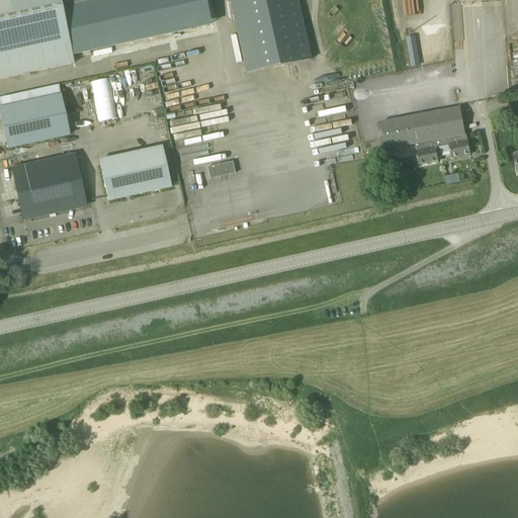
[(206,14),(202,0),(0,0),(0,76),(210,31),(206,14)]
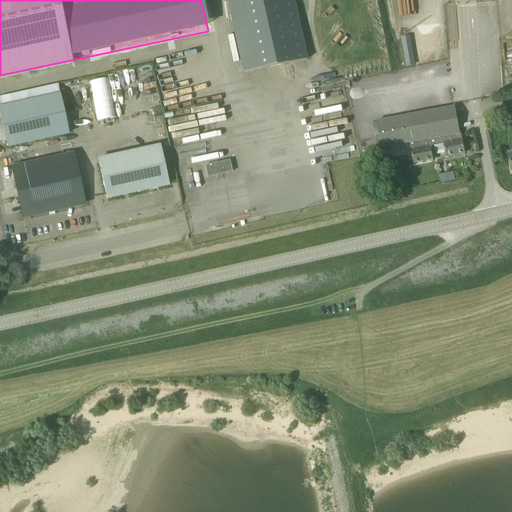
[(226,0),(242,73),(307,59),(294,0),(226,0)]
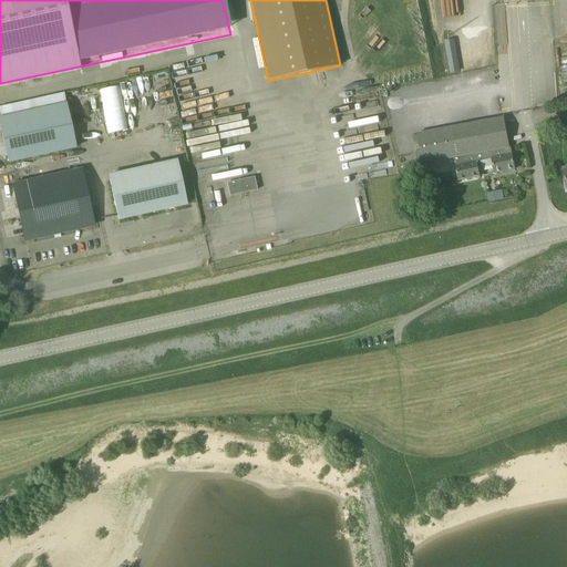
[(456,39),(446,40),(449,72),(459,71),(456,39)]
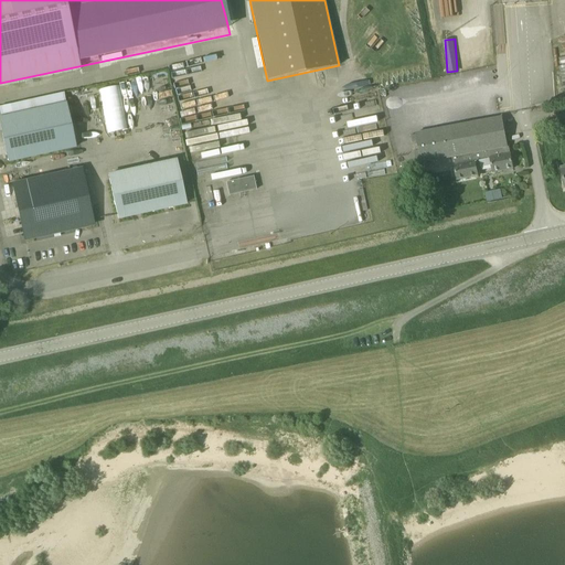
[(100,88),(108,132),(129,129),(121,85),(100,88)]
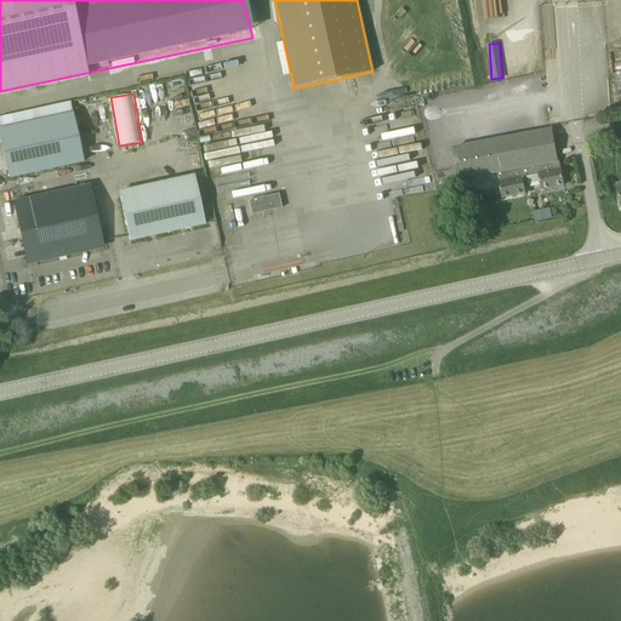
[(41,144),(78,137),(73,113),(35,120),(41,144)]
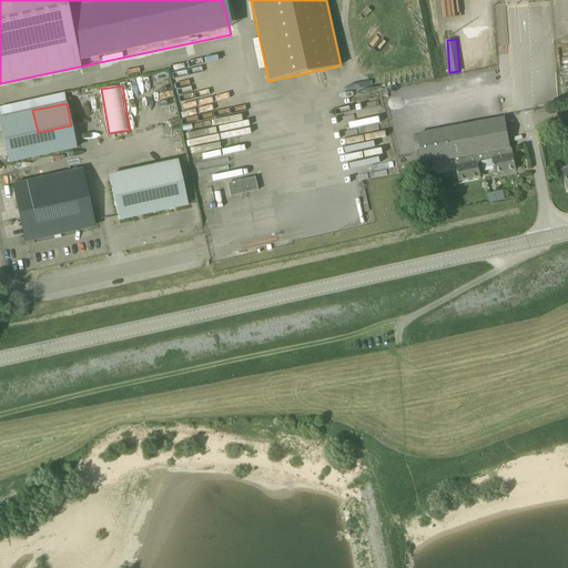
[(42,154),(38,132),(32,110),(0,117),(0,123),(9,162),(42,154)]
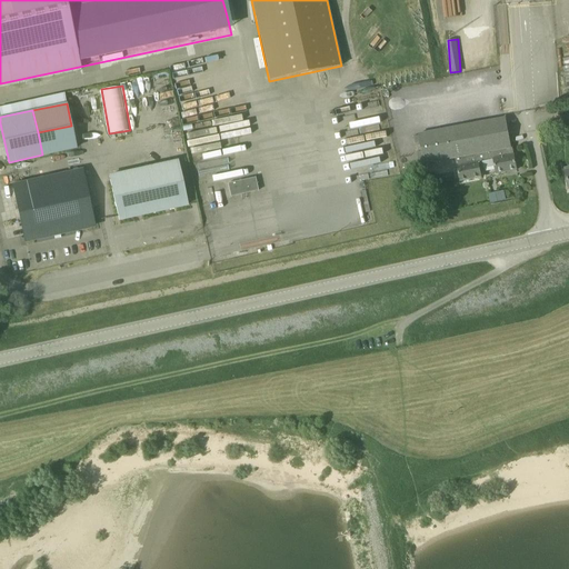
[(489,152),(511,148),(506,118),(419,135),(425,165),(456,159),(481,153),(483,161),(490,160),(489,152)]
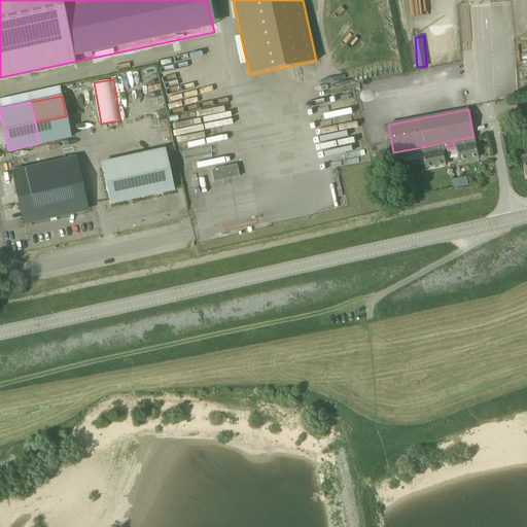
[(35,123),(39,143),(71,136),(66,116),(35,123)]
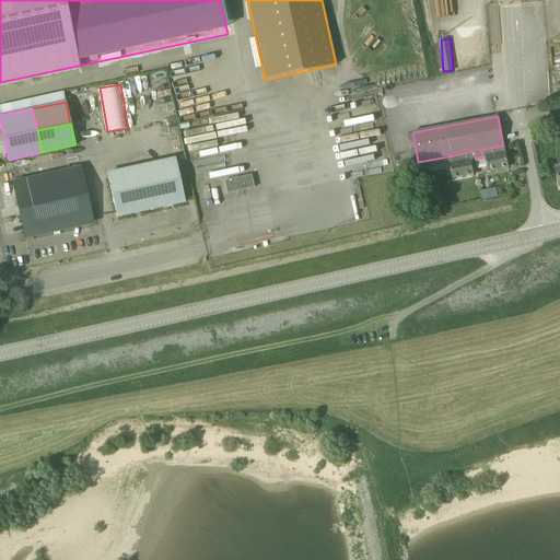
[(481,150),(482,158),(486,156),(489,172),(509,167),(506,153),(504,146),(503,146),(481,150)]
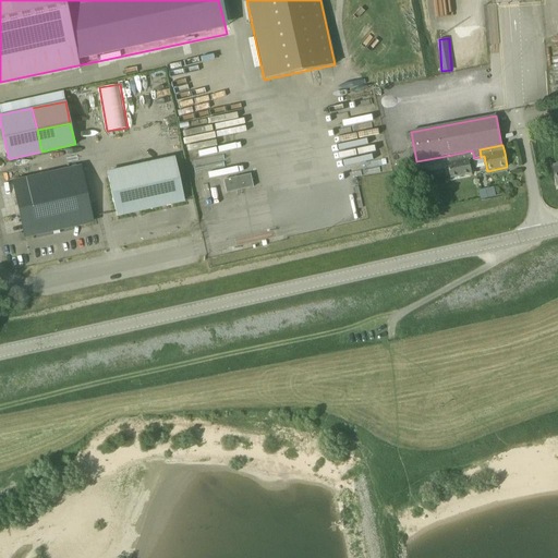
[(469,159),(474,158),(472,150),(447,156),(451,178),(472,174),(469,159)]
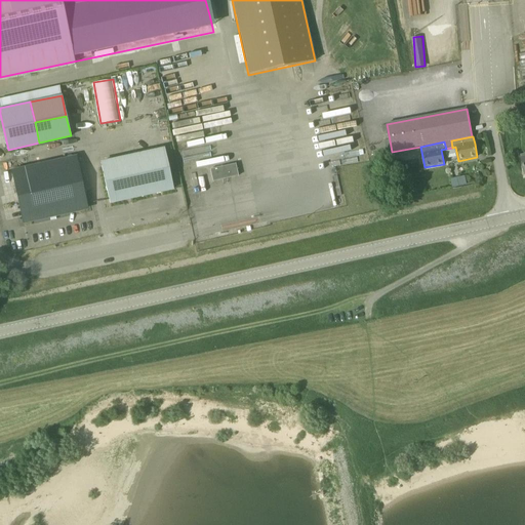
[(136,176),(140,197),(151,194),(154,194),(155,194),(172,190),(167,166),(166,161),(164,154),(163,149),(148,153),(152,172),(136,176)]
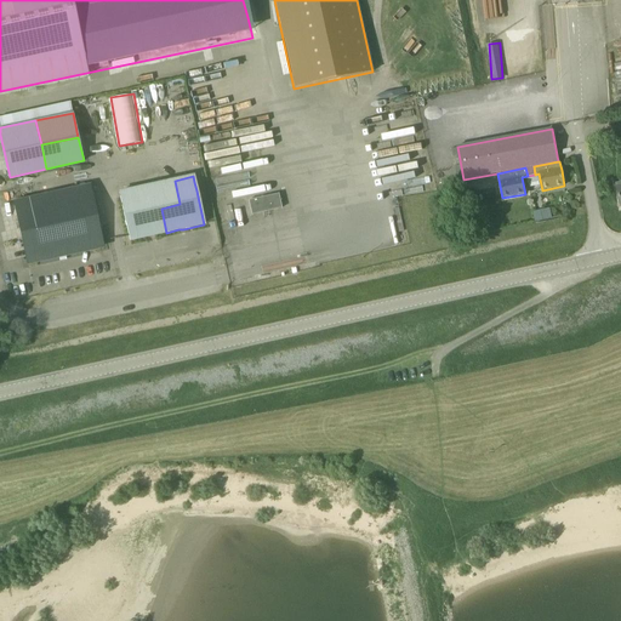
[(607,192),(614,189),(610,180),(603,182),(607,192)]
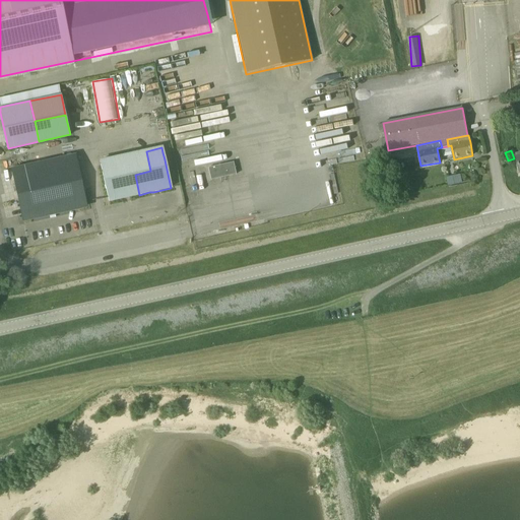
[(129,197),(139,195),(135,175),(150,171),(146,151),(100,161),(108,197),(109,201),(125,198),(127,197),(129,197)]
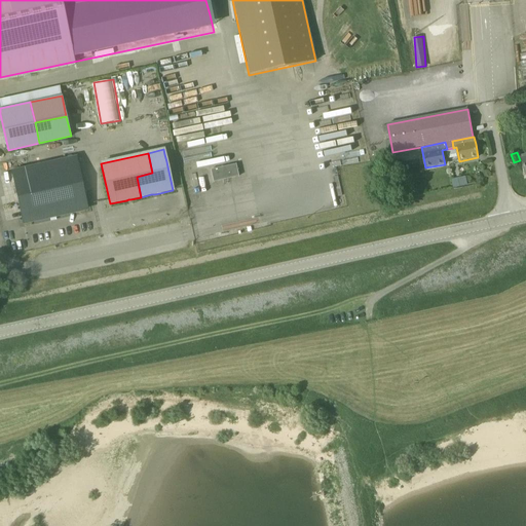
[(50,197),(55,216),(68,213),(70,213),(86,209),(85,204),(84,200),(75,158),(44,165),(50,197)]
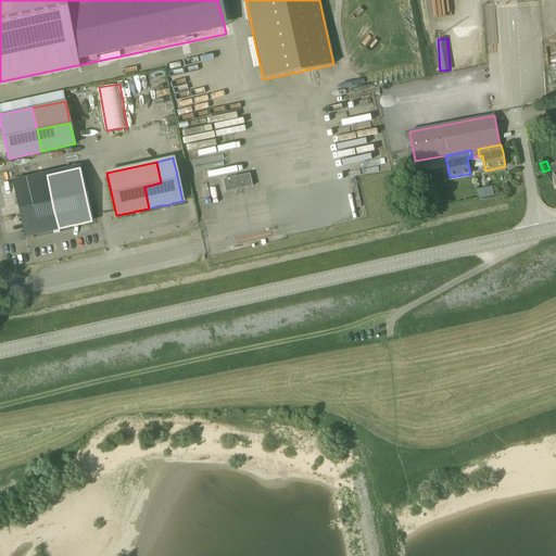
[(249,174),(222,180),(225,193),(252,187),(249,174)]
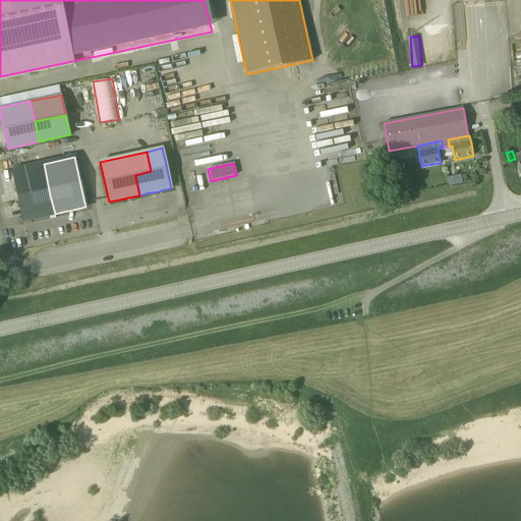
[(19,201),(50,195),(44,164),(12,170),(19,201)]
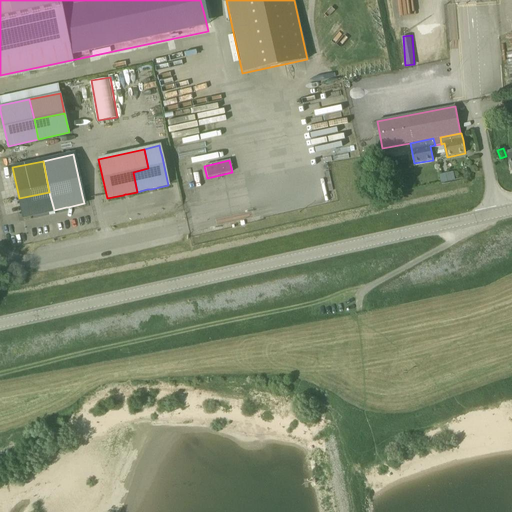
[(441,181),(450,180),(449,176),(452,176),(451,172),(441,174),(441,181)]
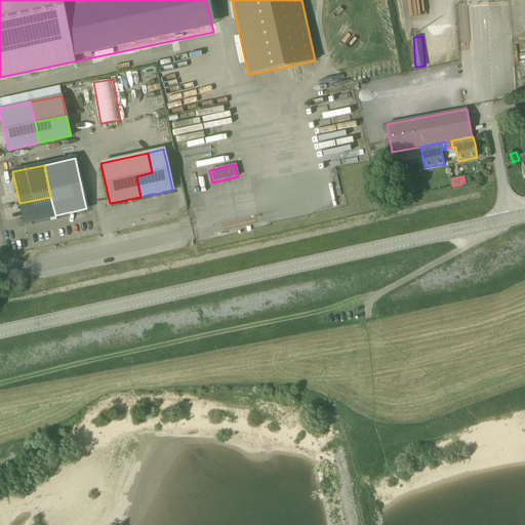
[(52,216),(55,215),(50,197),(19,203),(24,223),(52,216)]
